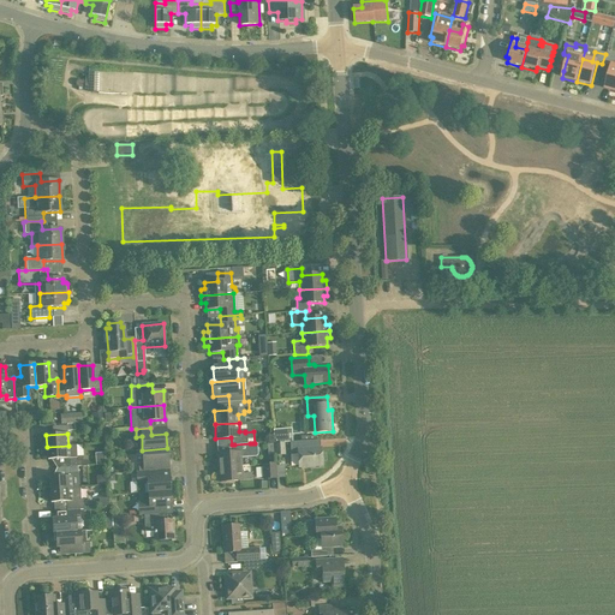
[(305,448),(304,441),(290,442),(291,454),(297,453),(298,467),(322,466),(321,447),(305,448)]
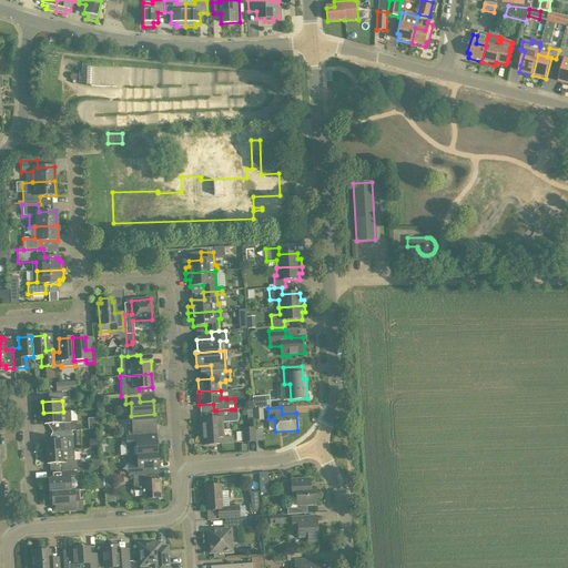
[(253,409),(253,421),(263,419),(263,408),(253,409)]
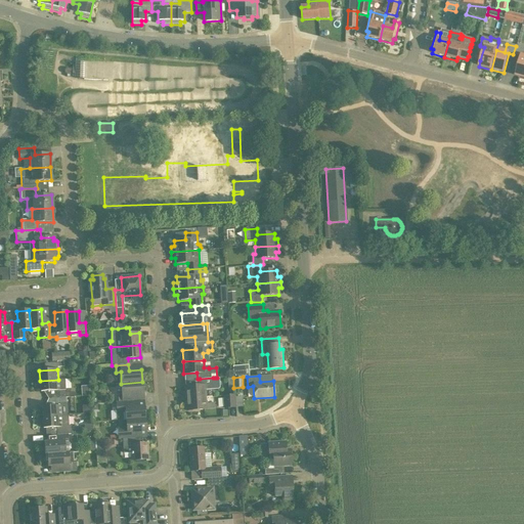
[(185,398),(206,397),(205,390),(218,389),(219,387),(219,378),(215,378),(213,378),(200,379),(201,385),(184,386),(185,398)]
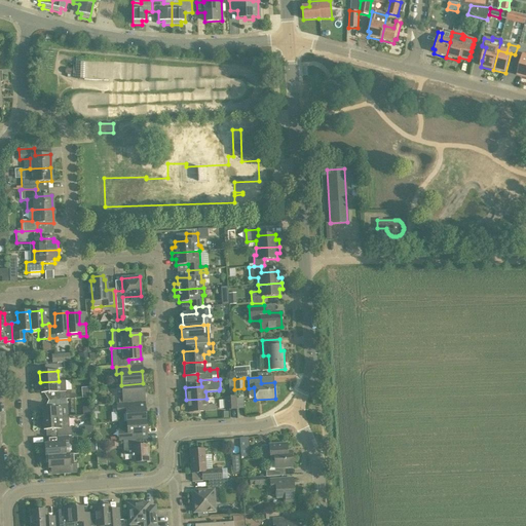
[(60,400),(70,399),(76,398),(75,396),(73,393),(71,393),(71,390),(66,390),(65,381),(59,381),(40,382),(40,393),(59,391),(60,400)]
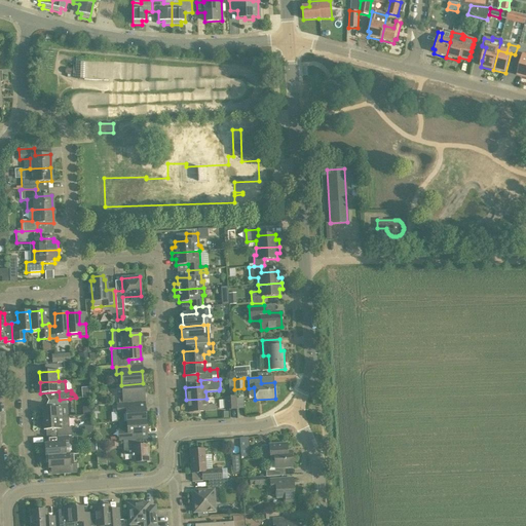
[(119,404),(130,403),(132,403),(132,397),(144,396),(143,383),(121,385),(122,397),(118,397),(119,404)]
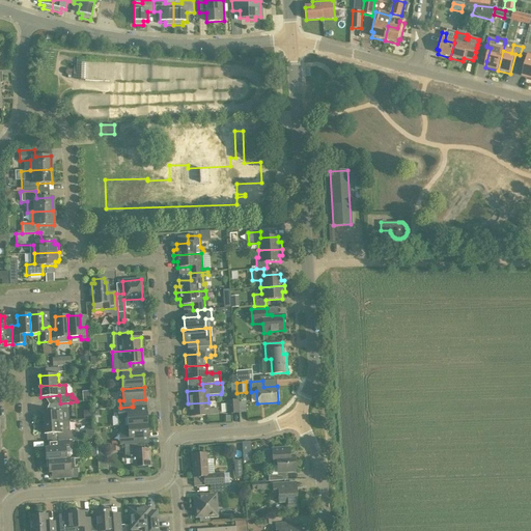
[(208,402),(188,403),(189,416),(208,415),(218,414),(218,409),(208,409),(208,402)]
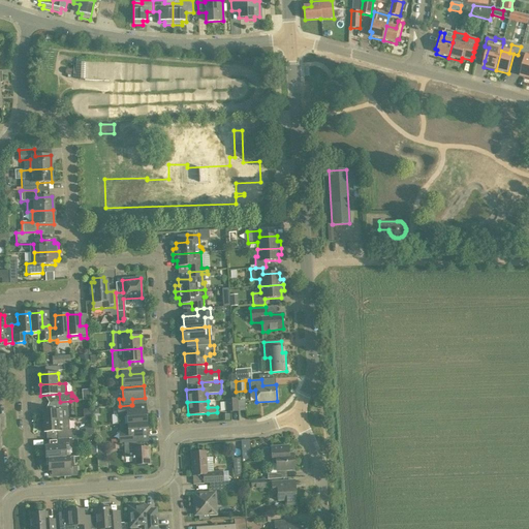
[(131,405),(120,406),(117,406),(118,417),(119,417),(120,425),(127,424),(147,423),(146,410),(131,411),(131,405)]
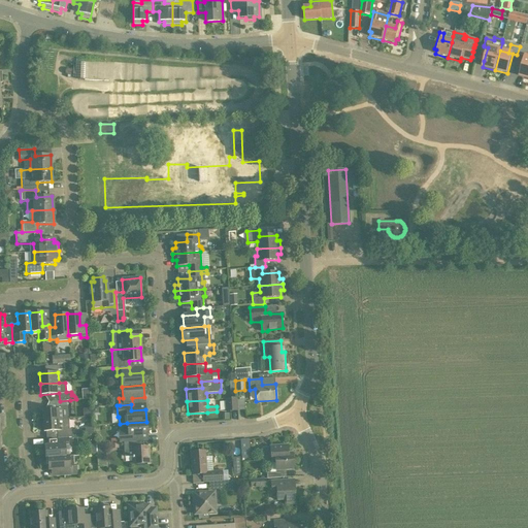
[(61,420),(61,419),(60,408),(41,410),(42,421),(61,420)]
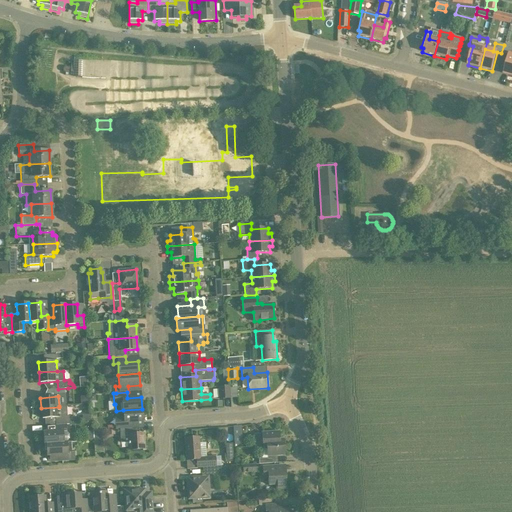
[(55,425),(65,424),(70,424),(70,416),(67,416),(66,406),(59,406),(59,407),(41,408),(42,419),(54,418),(55,424),(55,425)]
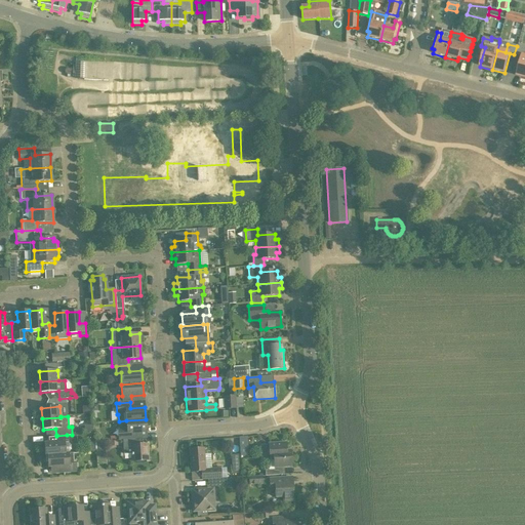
[(146,419),(126,420),(126,428),(118,429),(119,440),(132,439),(132,433),(146,432),(146,419)]
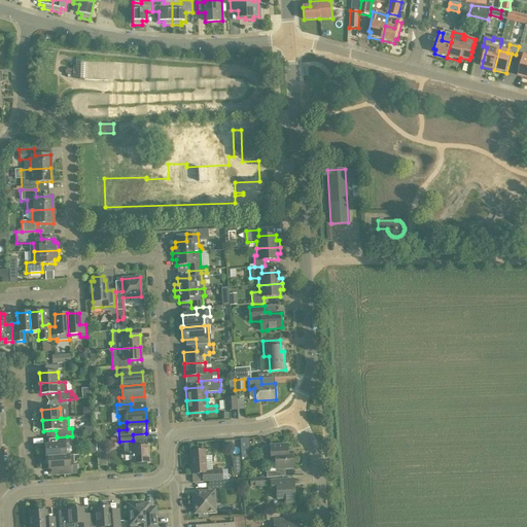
[(45,457),(69,455),(68,455),(71,451),(71,447),(68,444),(67,436),(57,437),(57,444),(47,445),(44,445),(45,457)]
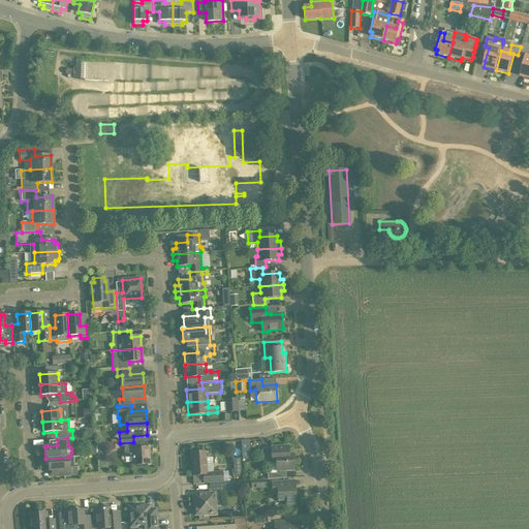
[(250,439),(241,440),(242,459),(251,459),(250,439)]
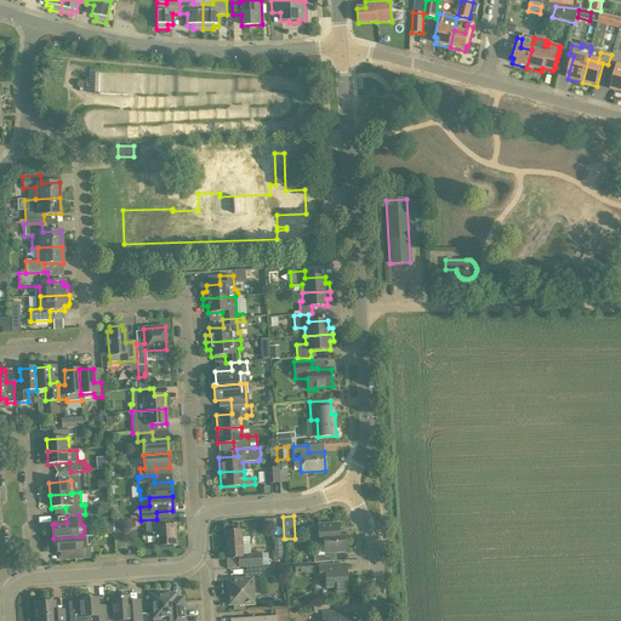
[(161,527),(161,519),(144,520),(146,531),(155,530),(157,546),(175,545),(174,525),(161,527)]
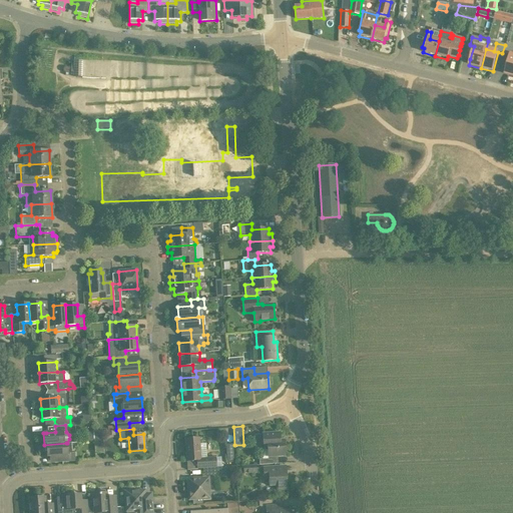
[(95,453),(104,453),(102,431),(94,432),(95,453)]
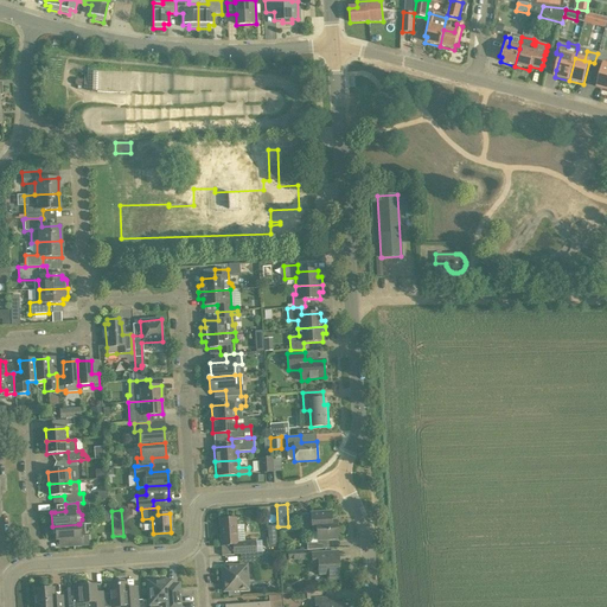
[(317,541),(327,540),(337,538),(336,524),(331,524),(331,511),(311,512),(312,532),(317,532),(317,541)]
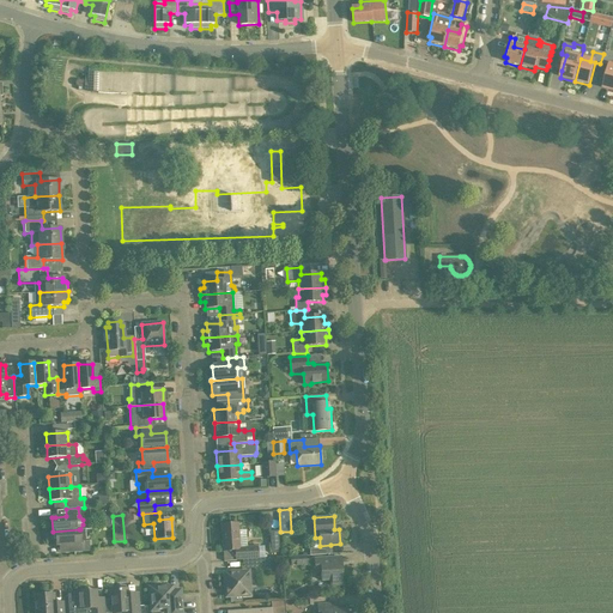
[(235,560),(242,560),(259,559),(258,546),(240,547),(238,523),(222,525),(223,551),(235,550),(235,560)]
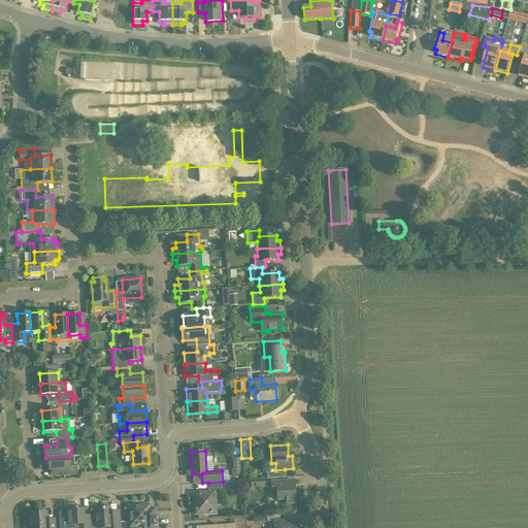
[(73,456),(69,456),(45,458),(47,458),(48,470),(61,469),(62,475),(76,474),(76,467),(74,467),(73,456)]
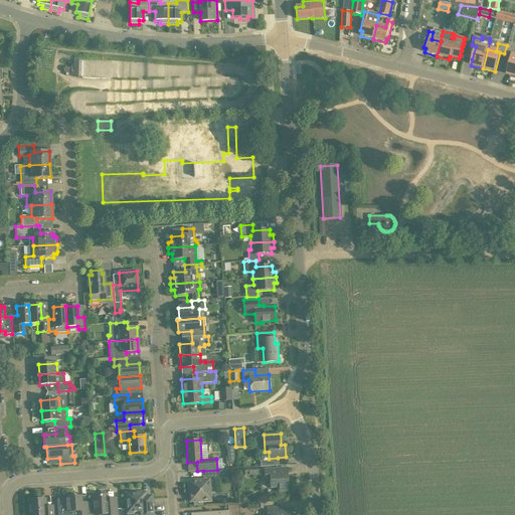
[(226,447),(228,465),(234,465),(233,446),(226,447)]
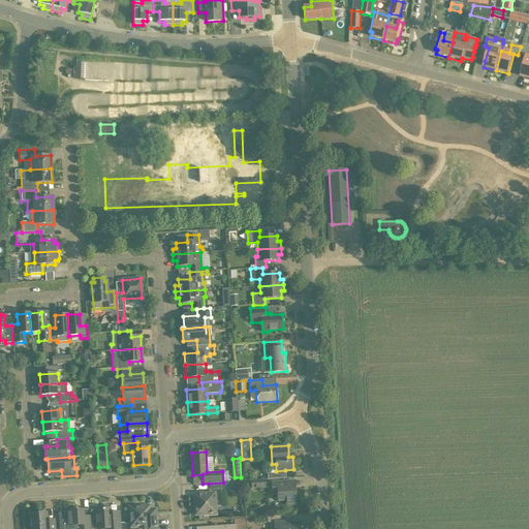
[(251,489),(265,488),(263,479),(250,480),(251,489)]
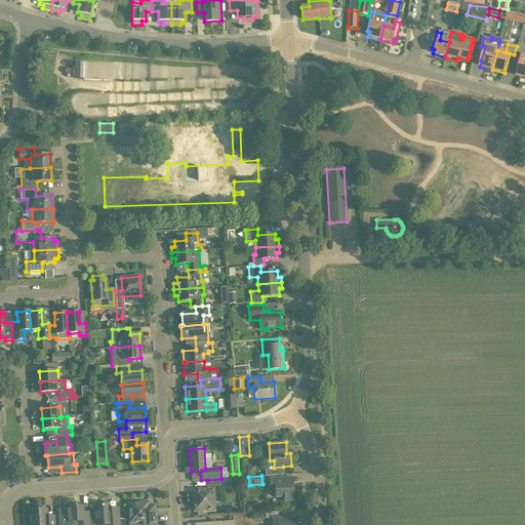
[(282,483),(282,477),(269,478),(270,490),(275,490),(276,497),(282,496),(282,501),(293,500),(292,483),(282,483)]
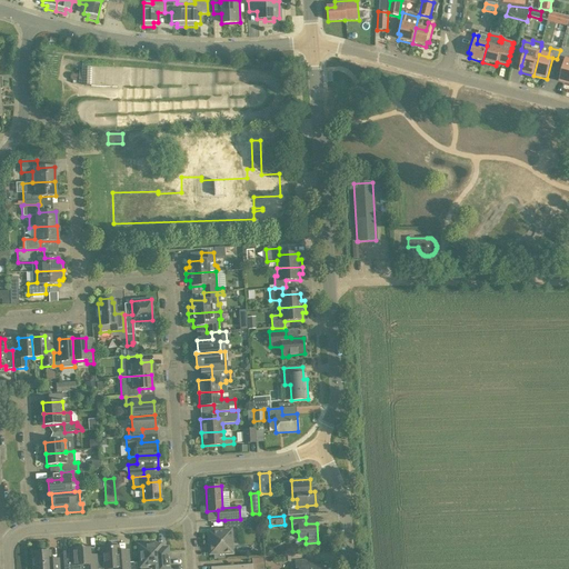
[(240,519),(225,520),(225,528),(250,527),(249,518),(240,519)]
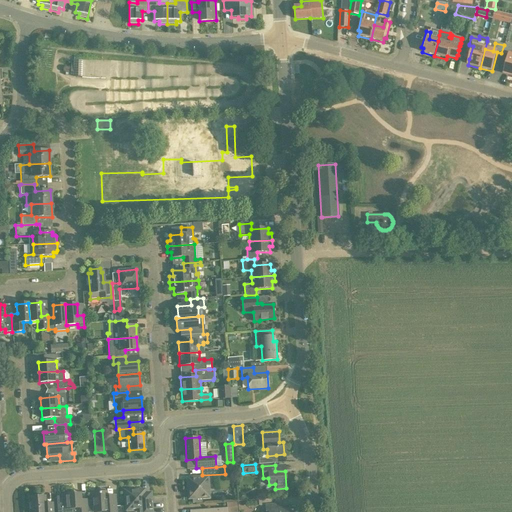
[(189,498),(199,497),(209,497),(207,477),(188,478),(189,498)]
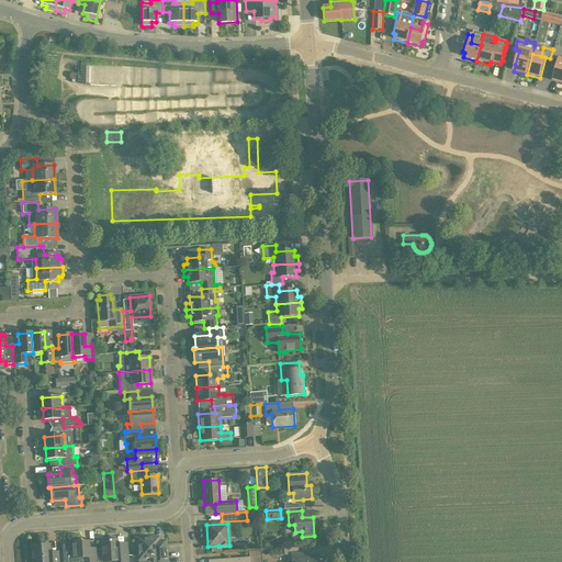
[(160,554),(159,541),(155,541),(155,537),(136,538),(138,560),(137,561),(167,561),(167,554),(160,554)]
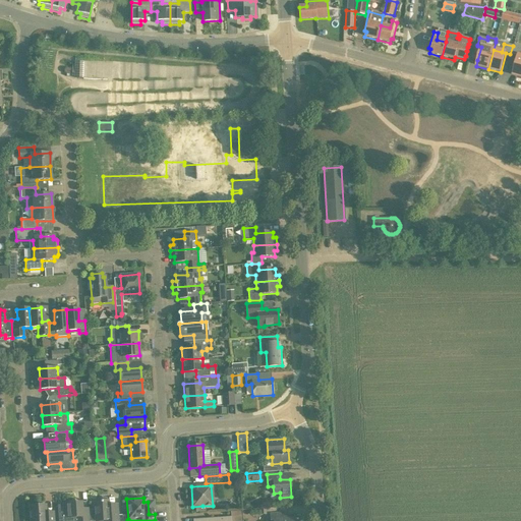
[(109,514),(108,501),(95,502),(96,520),(97,520),(104,520),(115,520),(115,513),(109,514)]
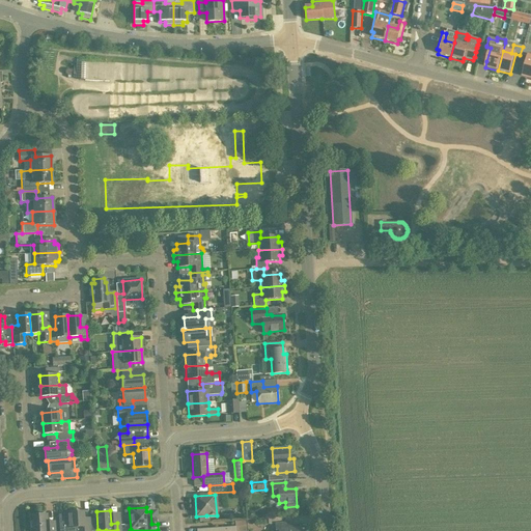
[(83,511),(65,513),(65,519),(59,520),(59,530),(90,530),(90,522),(84,522),(83,511)]
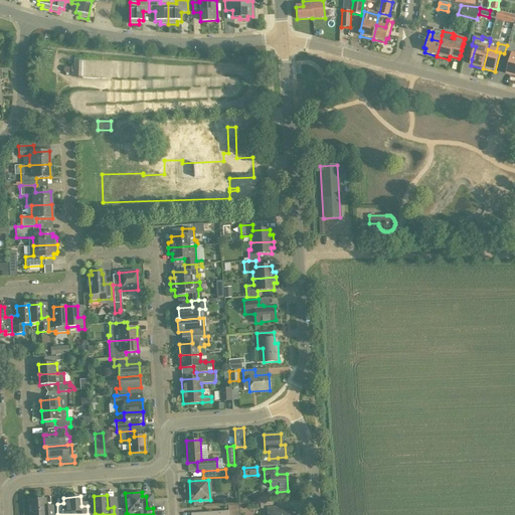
[(45,507),(45,499),(29,500),(29,514),(52,514),(52,506),(45,507)]
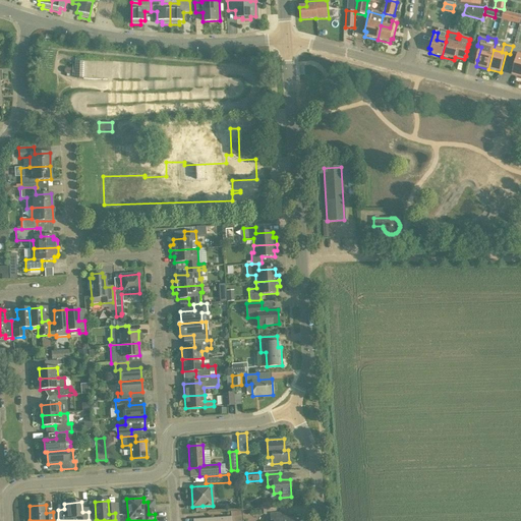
[(241,520),(242,510),(232,509),(231,520),(241,520)]
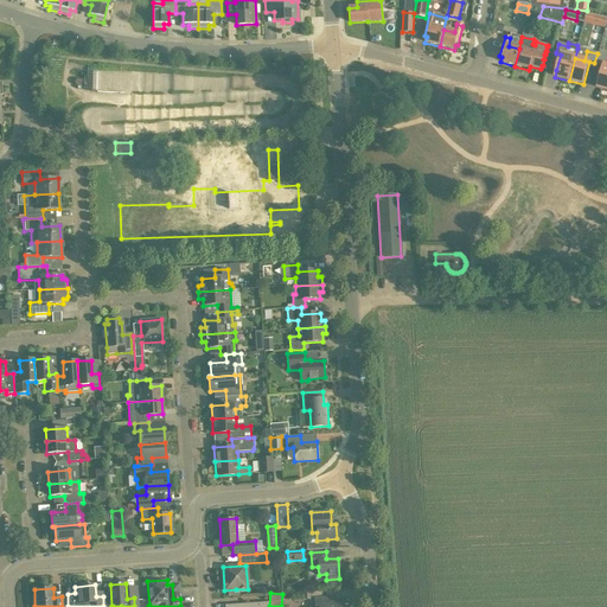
[(334,604),(333,596),(314,598),(314,606),(342,606),(342,604),(334,604)]
